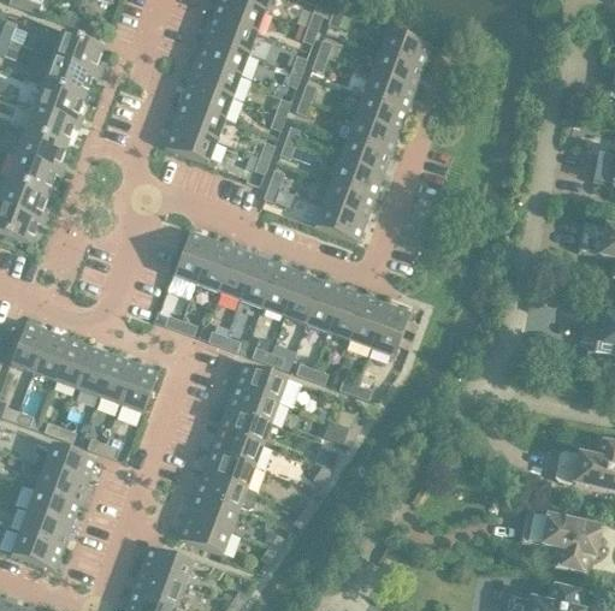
[(27,0),(24,7),(37,12),(41,3),(35,0),(27,0)]
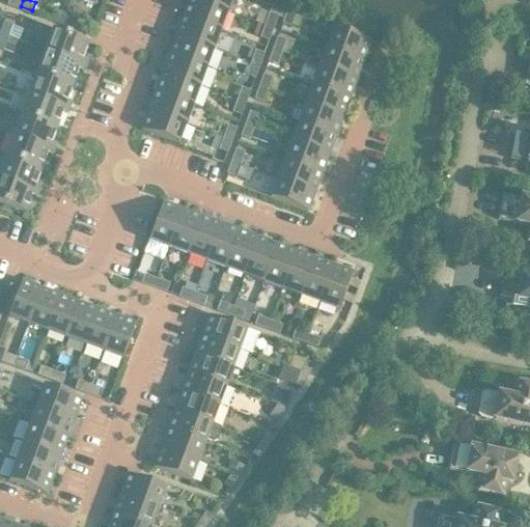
[(189,0),(184,14),(221,27),(228,8),(205,0),(189,0)]
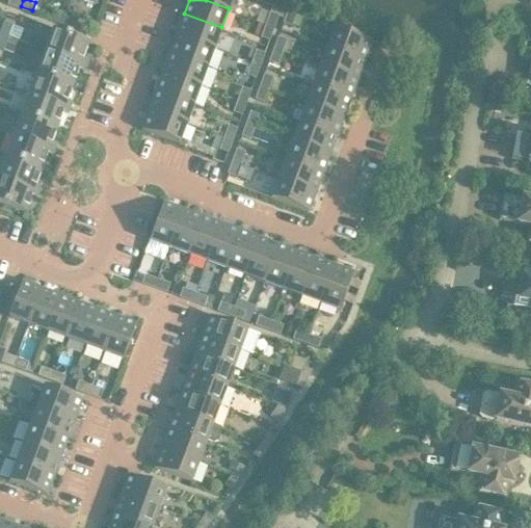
[(206,0),(229,8),(232,0),(206,0)]
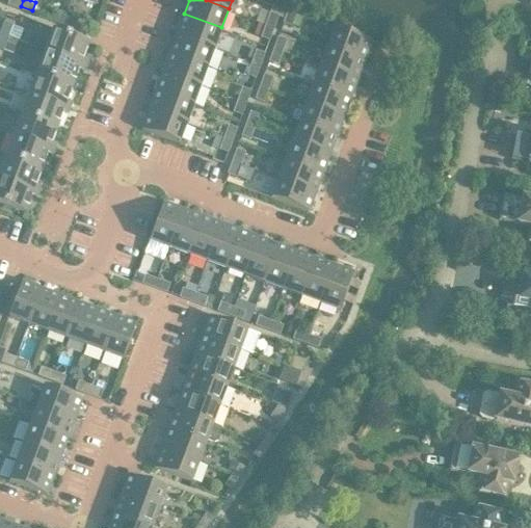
[(288,8),(284,21),(292,24),(296,11),(288,8)]
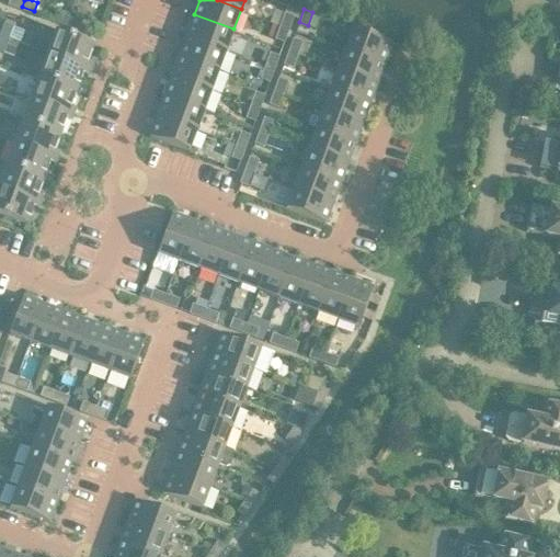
[(66,23),(69,14),(56,10),(53,19),(66,23)]
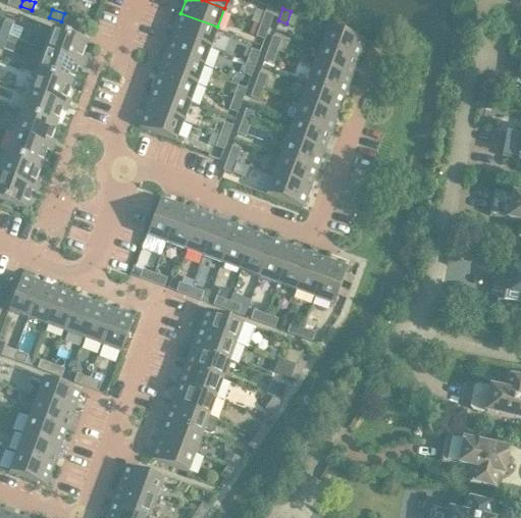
[(261,21),(269,24),(274,12),(266,9),(261,21)]
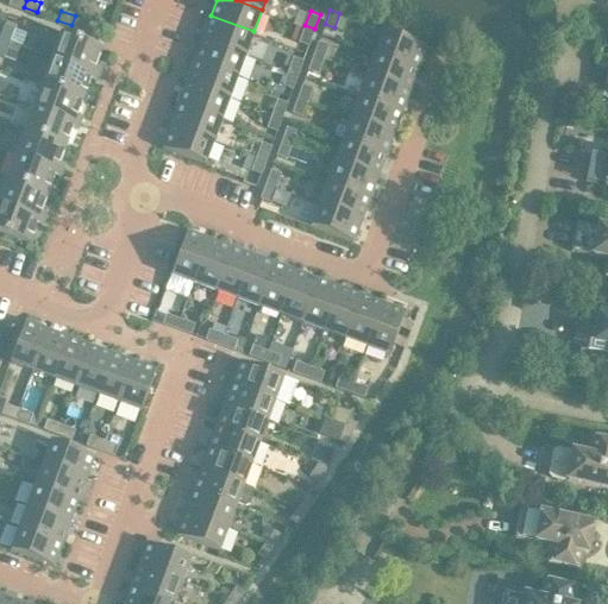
[(75,16),(71,25),(86,30),(89,21),(75,16)]
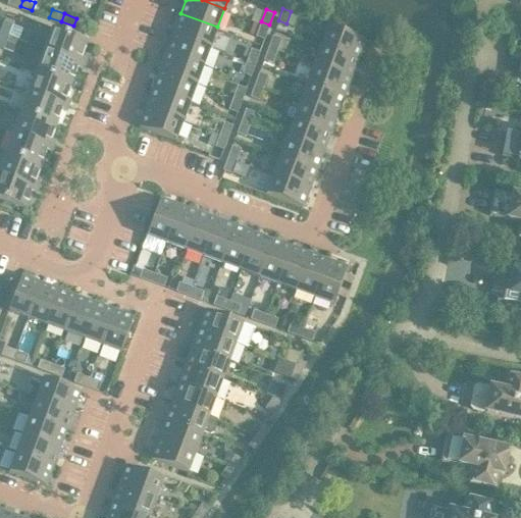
[(180,13),(173,32),(211,45),(217,27),(180,13)]
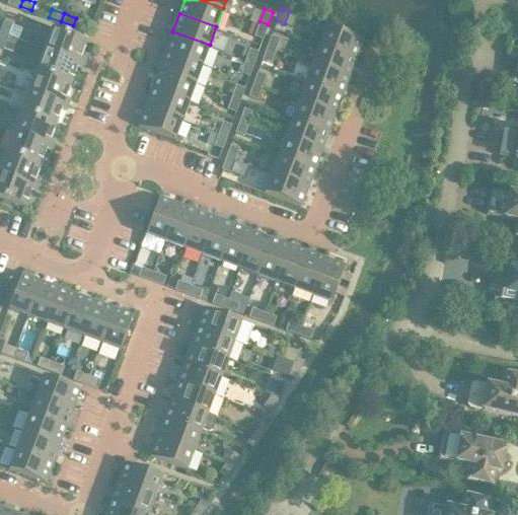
[(1,30),(9,33),(13,22),(5,19),(1,30)]
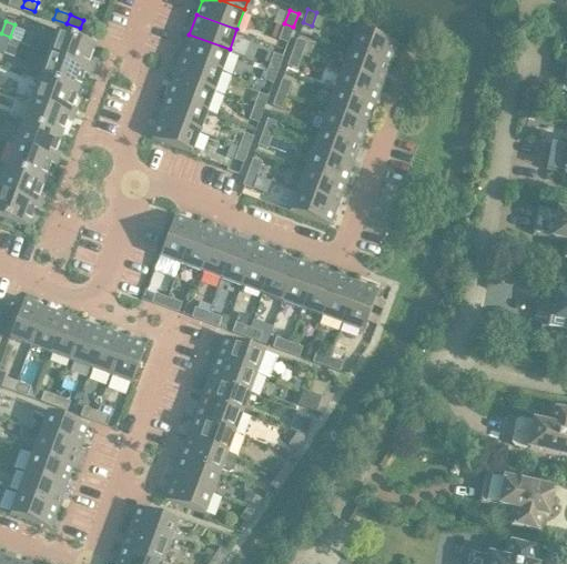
[(293,27),(284,23),(280,37),(289,40),(293,27)]
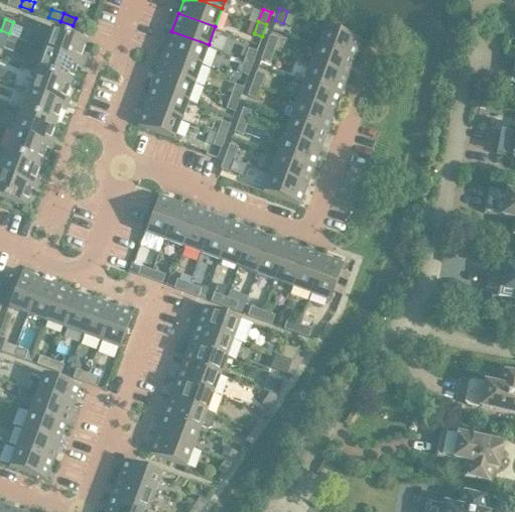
[(317,43),(354,56),(361,37),(325,24),(317,43)]
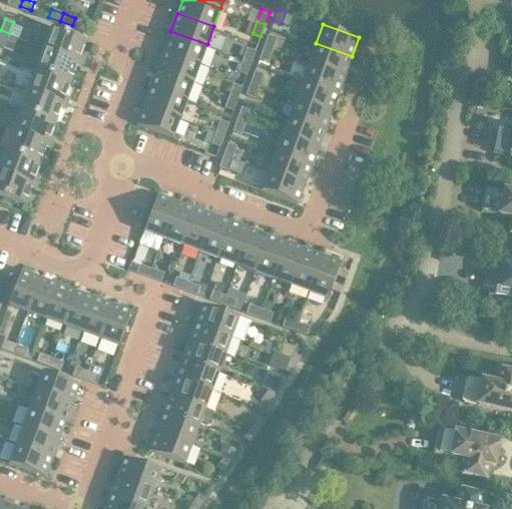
[(52,25),(44,47),(82,61),(84,55),(80,54),(86,38),(52,25)]
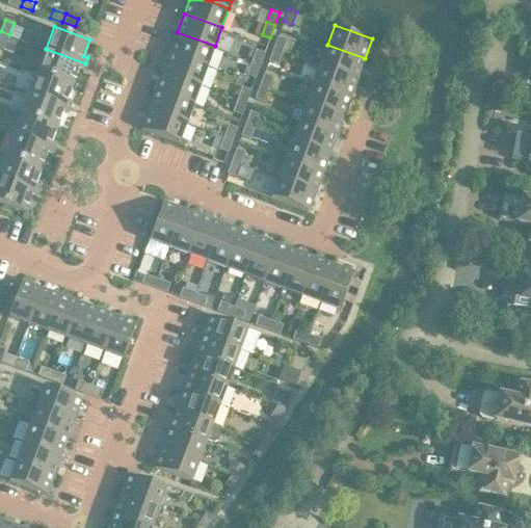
[(9,34),(1,31),(0,33),(0,46),(4,48),(9,34)]
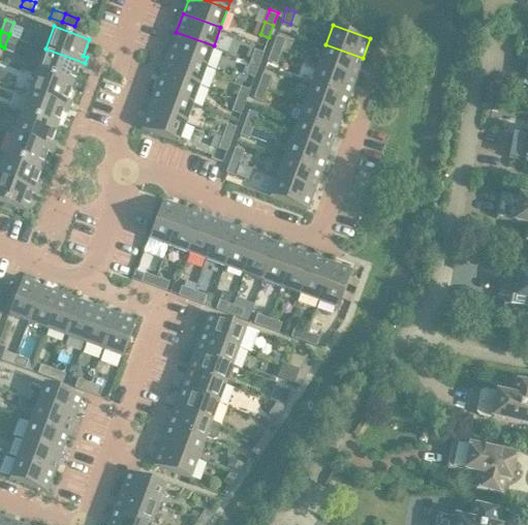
[(207,64),(214,45),(176,32),(169,51),(207,64)]
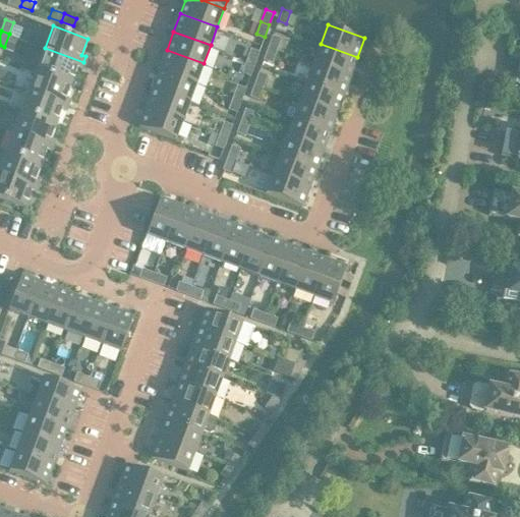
[(268,45),(277,48),(281,37),(273,34),(268,45)]
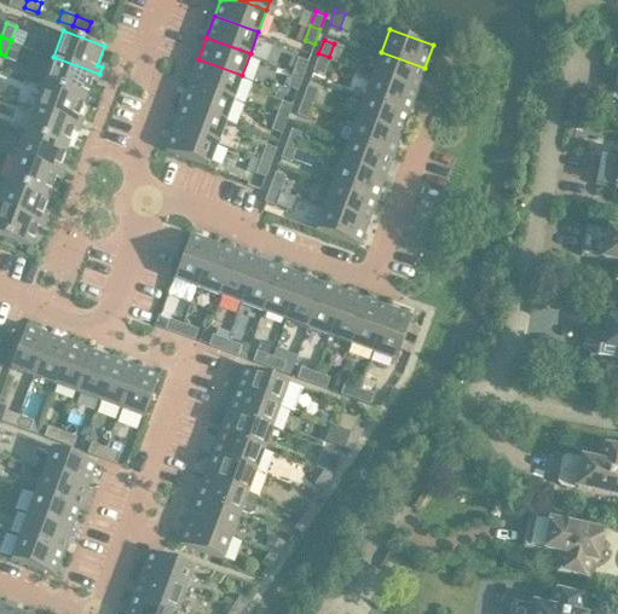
[(416,90),(425,68),(381,52),(373,74),(416,90)]
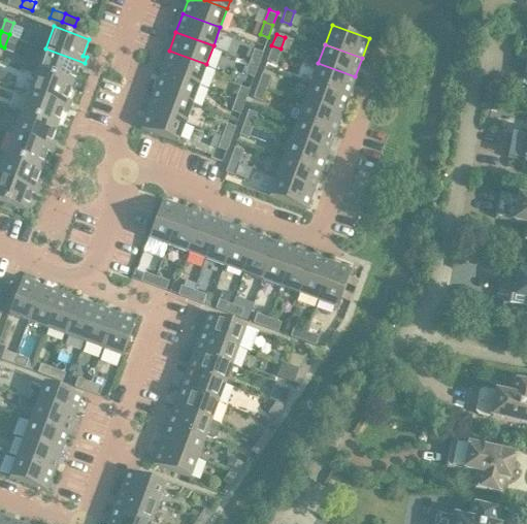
[(281,48),(271,45),(267,59),(275,62),(281,48)]
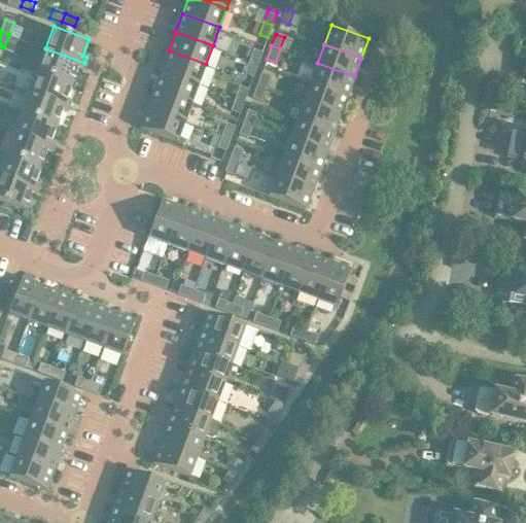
[(250,59),(258,62),(263,49),(254,46),(250,59)]
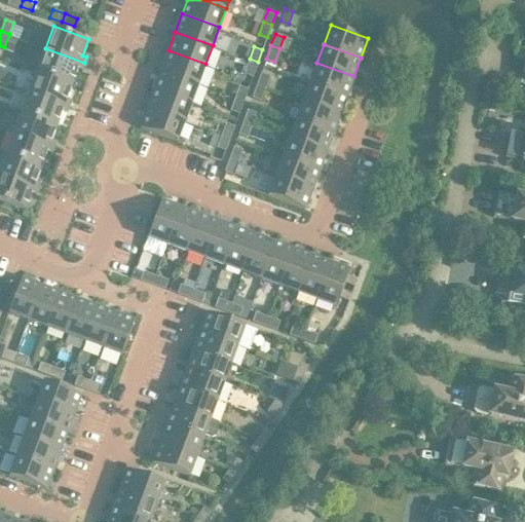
[(45,48),(37,69),(72,82),(78,67),(82,68),(84,63),(45,48)]
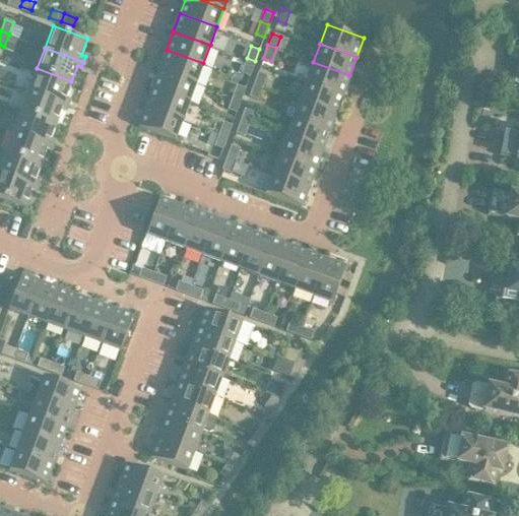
[(196,81),(203,63),(167,50),(159,68),(196,81)]
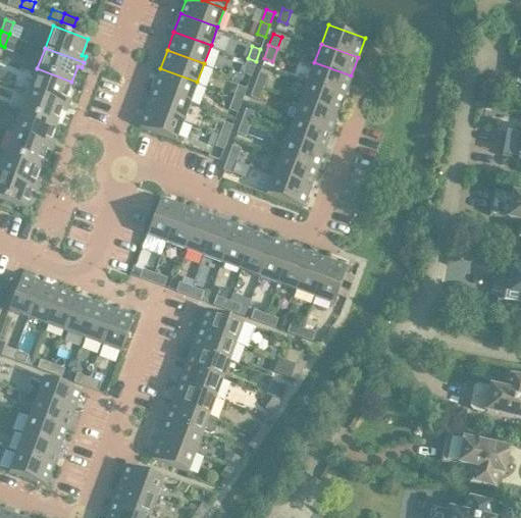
[(256,61),(248,58),(244,70),(252,73),(256,61)]
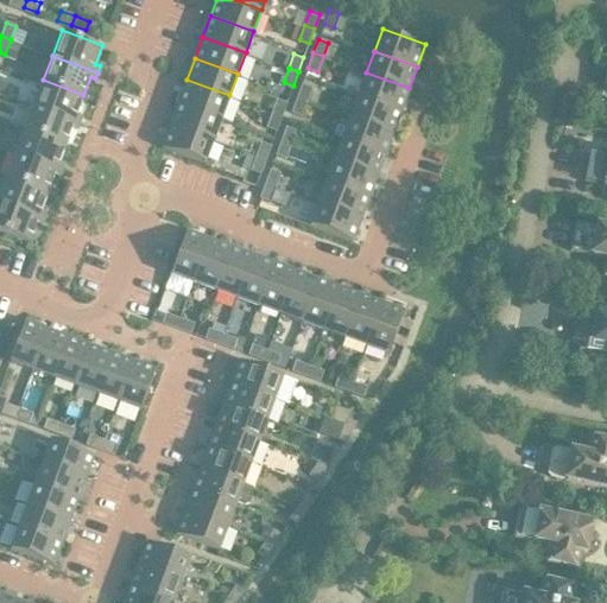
[(402,109),(409,88),(366,73),(359,94),(402,109)]
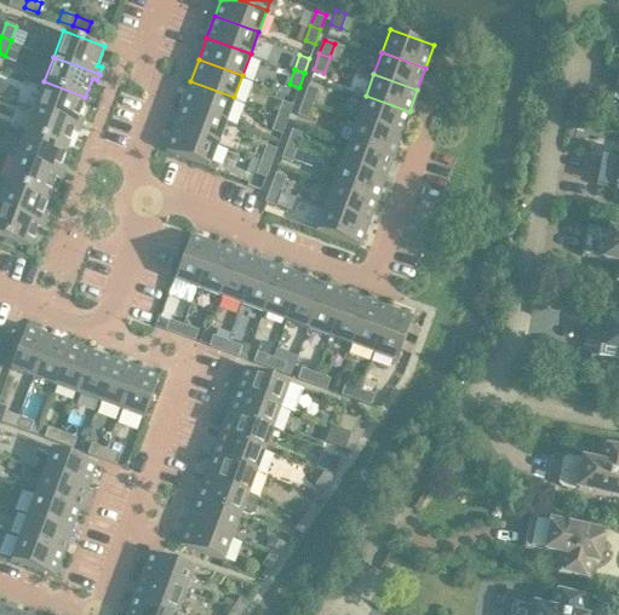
[(44,81),(34,107),(81,124),(85,115),(79,113),(85,97),(44,81)]
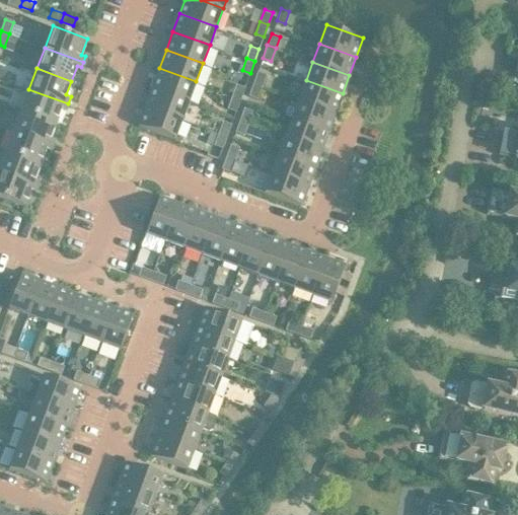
[(159,68),(152,86),(190,99),(196,81),(159,68)]
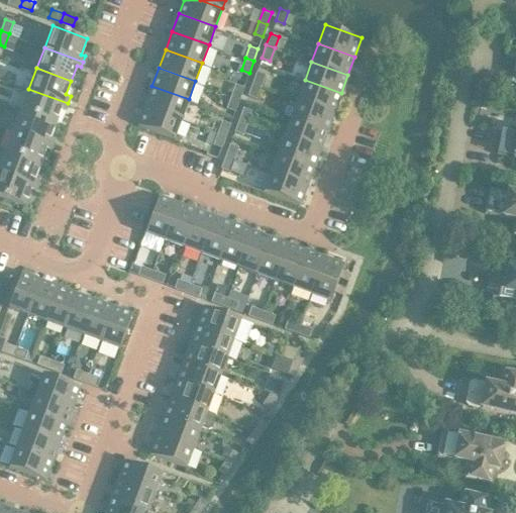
[(252,81),(262,85),(267,72),(258,69),(252,81)]
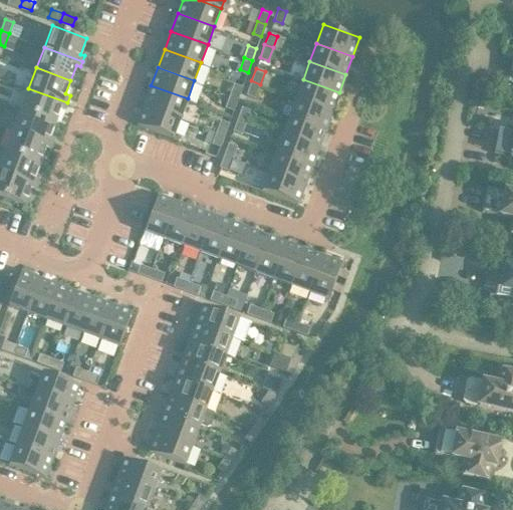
[(332,110),(339,92),(303,79),(296,97),(332,110)]
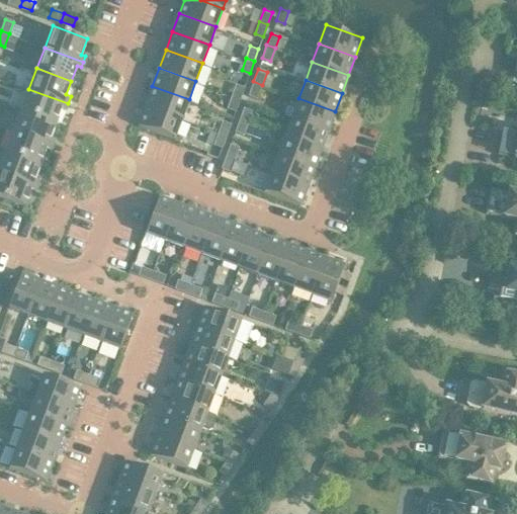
[(262,85),(253,81),(250,92),(258,96),(262,85)]
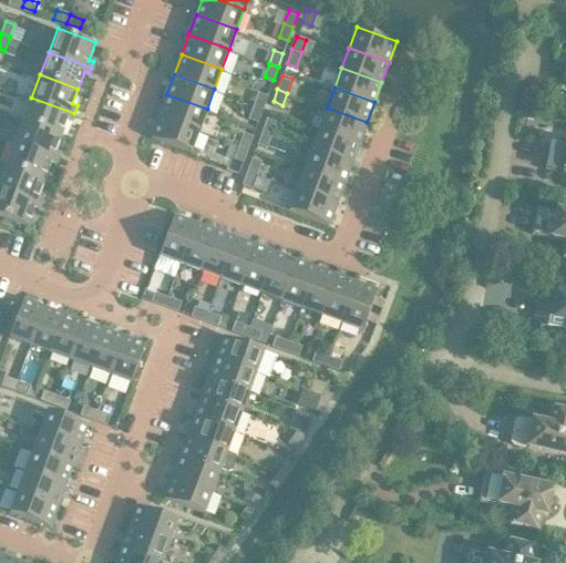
[(255,103),(263,106),(268,93),(259,90),(255,103)]
